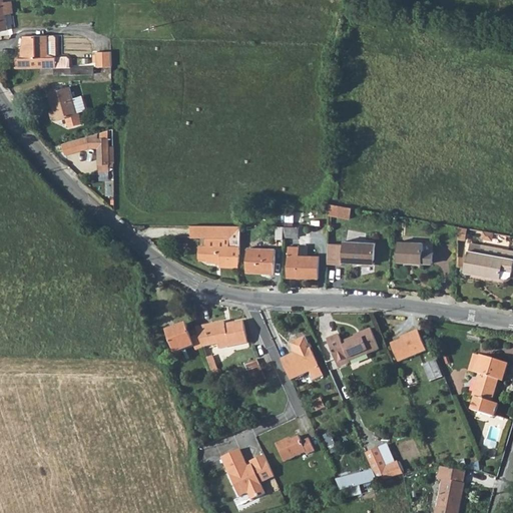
[(3,0),(0,0),(0,30),(8,29),(6,14),(13,13),(12,1),(4,2),(3,0)]
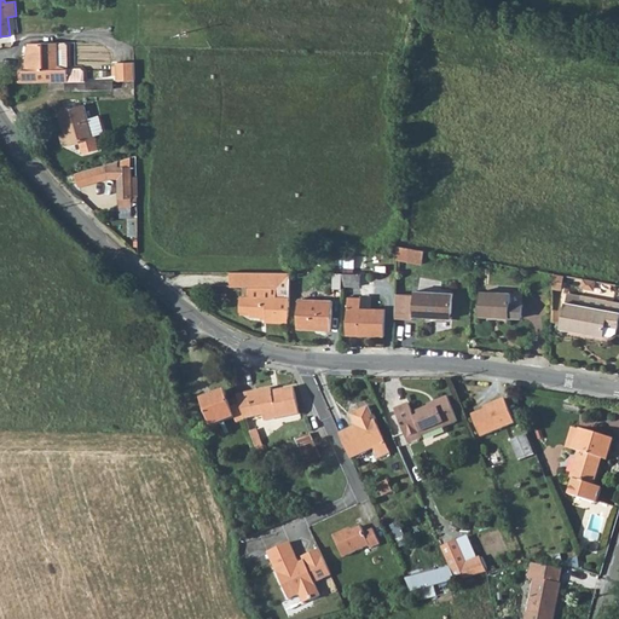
[(58,44),(32,45),(32,53),(28,53),(28,70),(18,70),(19,84),(67,82),(68,82),(68,69),(67,46),(64,44),(58,44)]
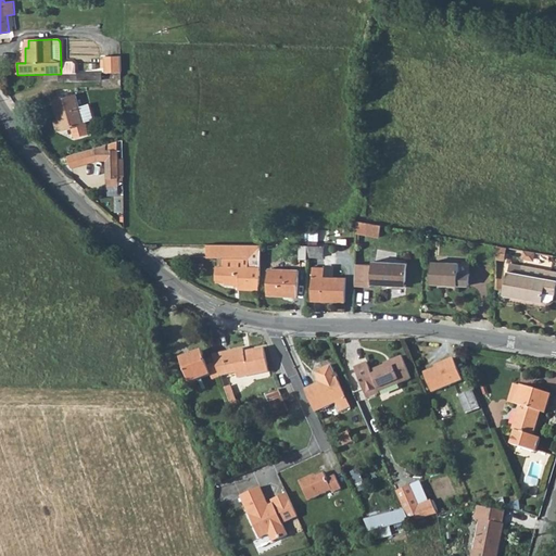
[(122,73),(122,57),(105,57),(105,73),(122,73)]
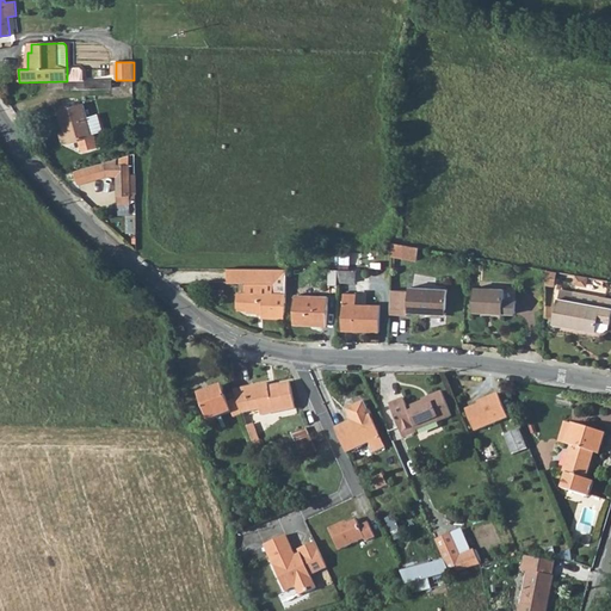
[(84,104),(59,111),(65,131),(60,134),(62,143),(68,141),(68,142),(79,140),(82,150),(99,147),(96,135),(92,136),(84,104)]
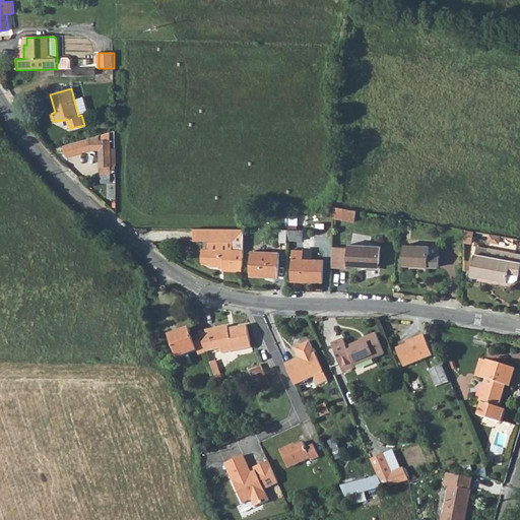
[(111,165),(115,165),(115,147),(111,147),(111,140),(100,140),(100,137),(90,137),(62,145),(66,157),(90,149),(101,149),(101,174),(111,174),(111,165)]
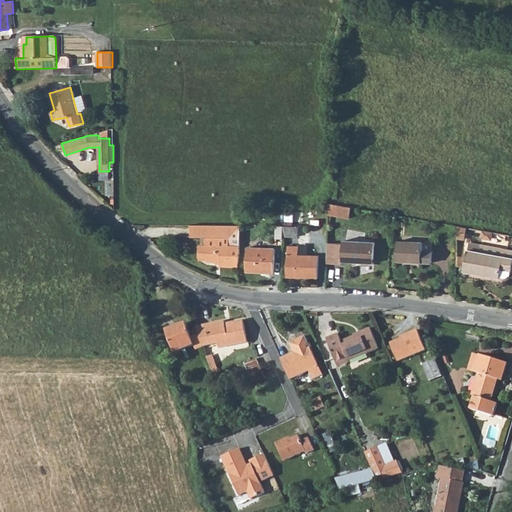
[(350,214),(351,207),(330,203),(330,211),(350,214)]
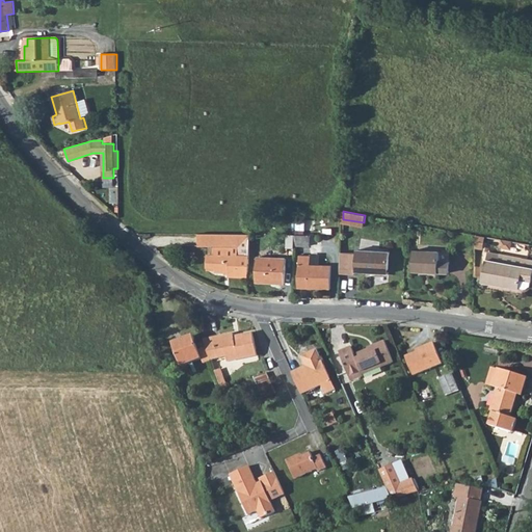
[(230,276),(249,276),(249,235),(198,234),(198,246),(212,246),(211,256),(208,256),(208,267),(216,267),(216,271),(230,272),(230,276)]
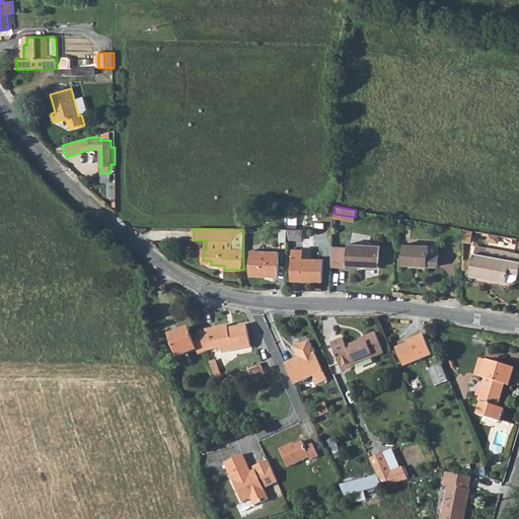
[(278,242),(286,242),(286,239),(287,229),(278,229),(278,242)]
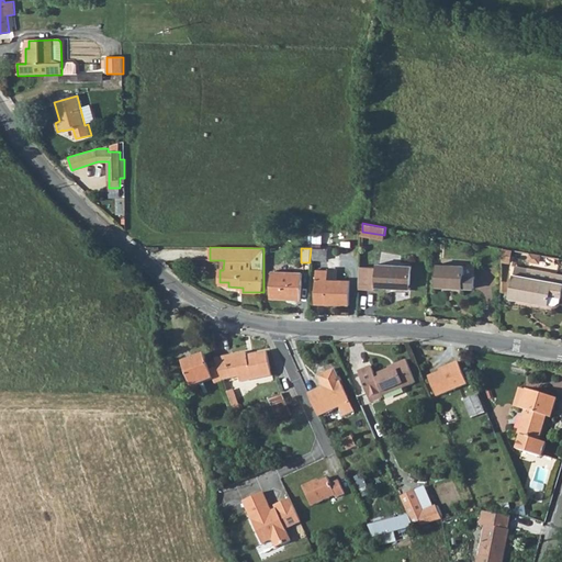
[(326,259),(327,249),(311,248),(310,259),(326,259)]
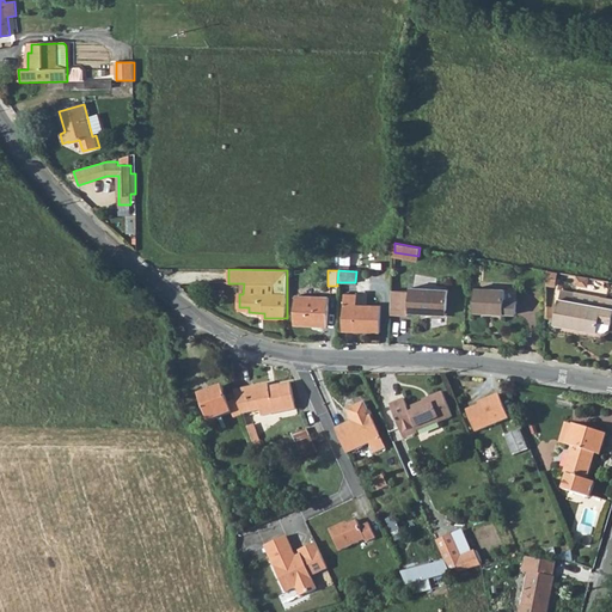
[(448,289),(411,288),(411,293),(392,292),(391,314),(409,317),(410,311),(447,313),(448,289)]
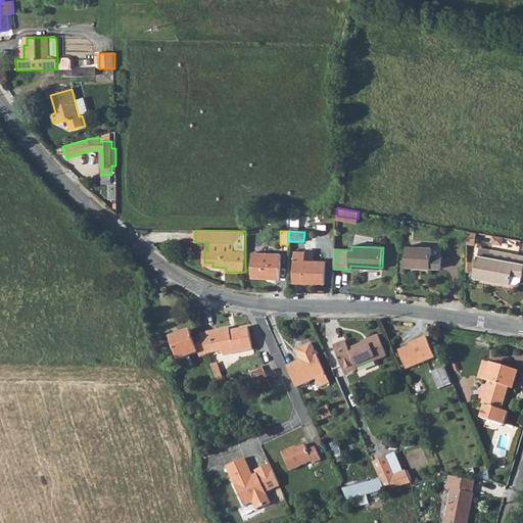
[(442,248),(408,246),(407,267),(442,268),(442,248)]
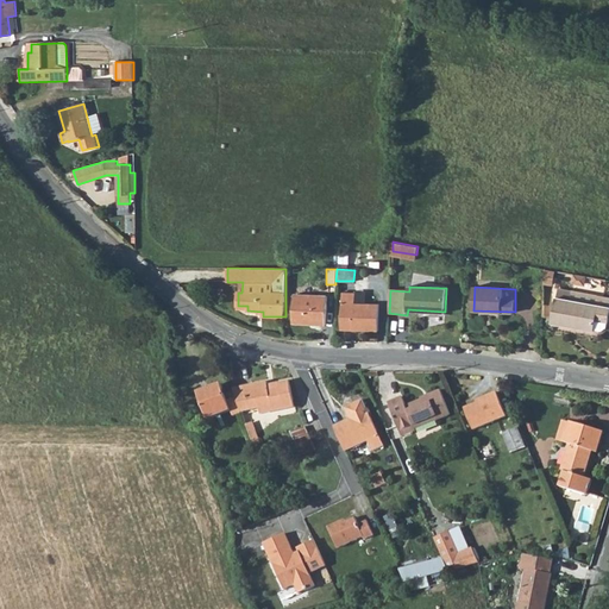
[(554,305),(544,303),(544,316),(552,316),(551,322),(607,333),(608,318),(608,307),(598,306),(600,299),(557,290),(554,305)]
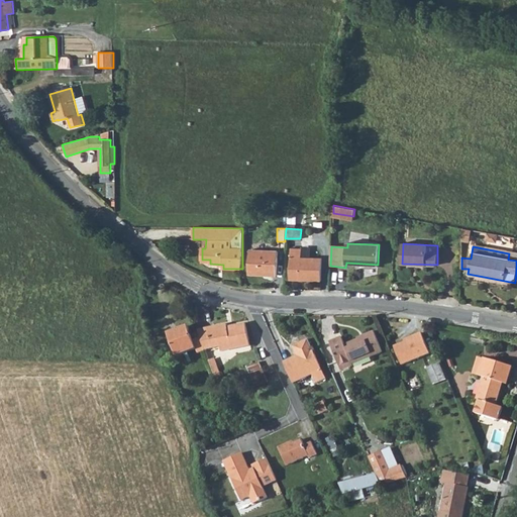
[(301,248),(291,248),(290,280),(321,281),(322,257),(301,257),(301,248)]
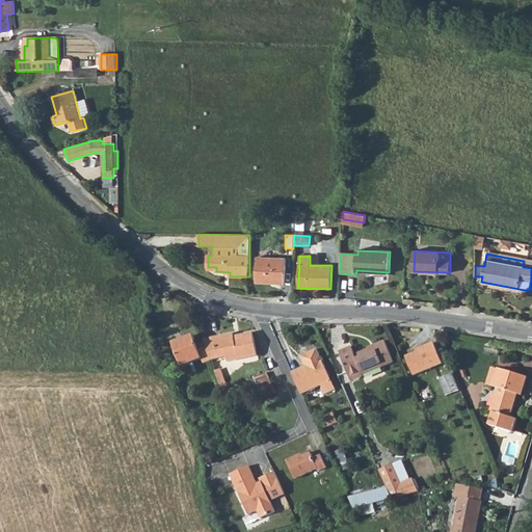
[(286,258),(257,258),(256,282),(286,283),(286,258)]
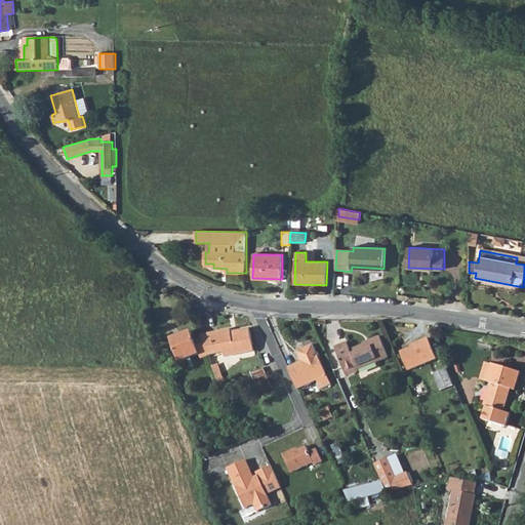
[(187,326),(167,332),(174,356),(195,350),(187,326)]
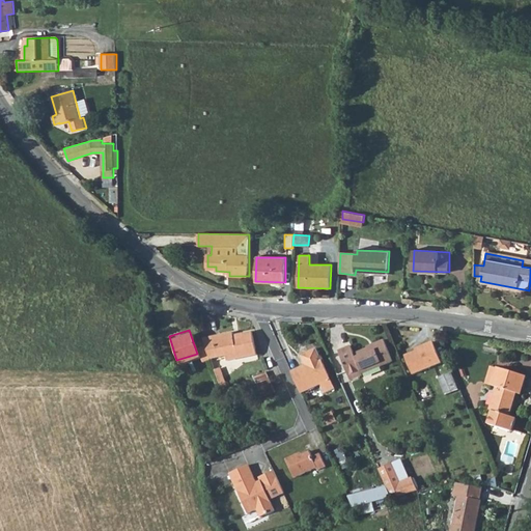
[(232,331),(203,338),(211,358),(227,354),(228,359),(257,351),(251,330),(233,334),(232,331)]
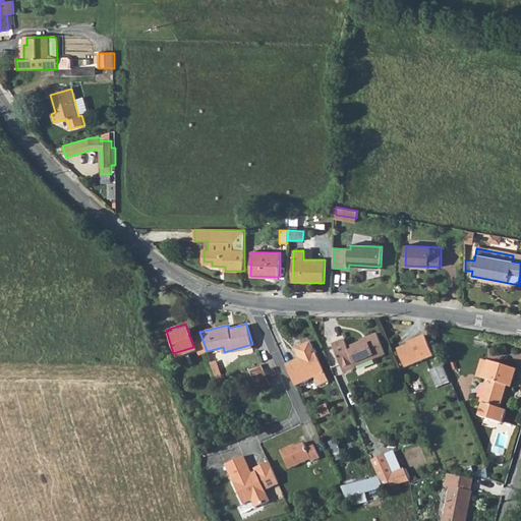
[(346,342),(334,346),(344,373),(385,357),(375,336),(364,341),(365,343),(349,350),(346,342)]
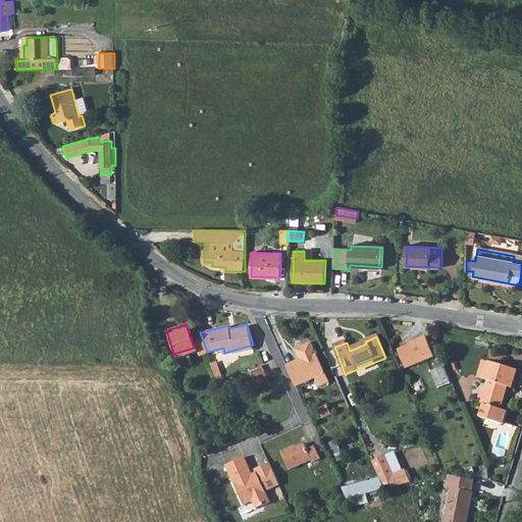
[(419,343),(400,351),(407,368),(433,357),(425,337),(418,340),(419,343)]
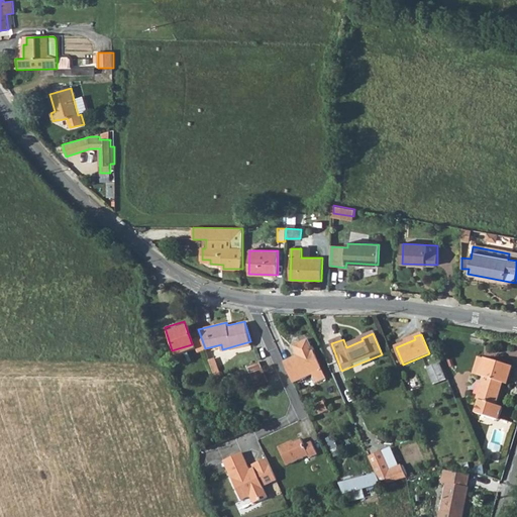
[(297,355),(284,360),(293,383),(311,376),(315,384),(325,379),(306,339),(292,346),(297,355)]
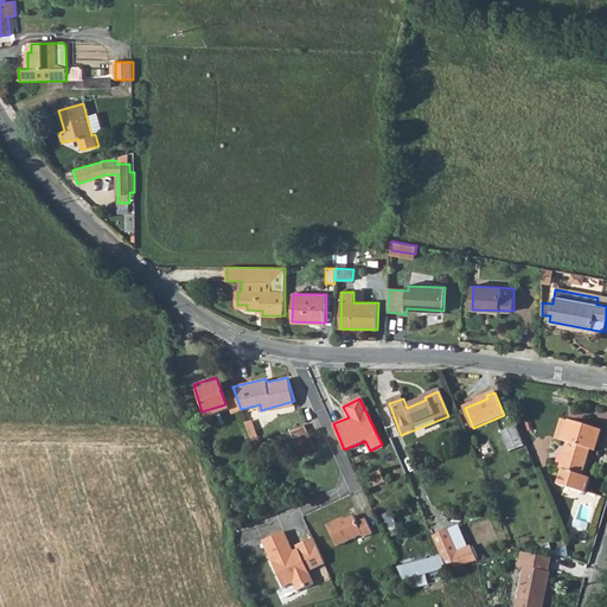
[(553,440),(561,442),(567,422),(557,420),(553,440)]
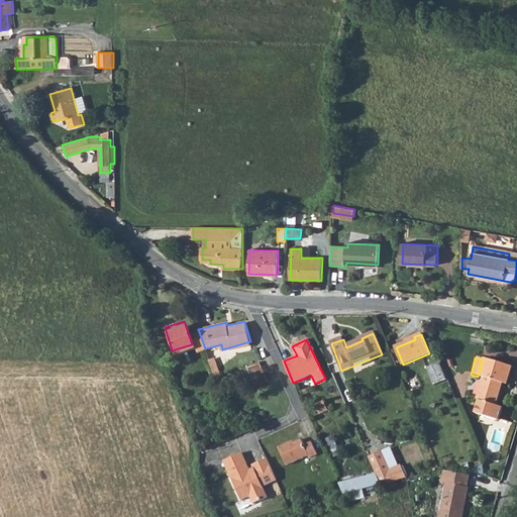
[(511,366),(483,357),(483,359),(478,377),(482,379),(476,401),(479,401),(475,416),(497,421),(501,408),(495,405),(501,384),(506,385),(511,366)]
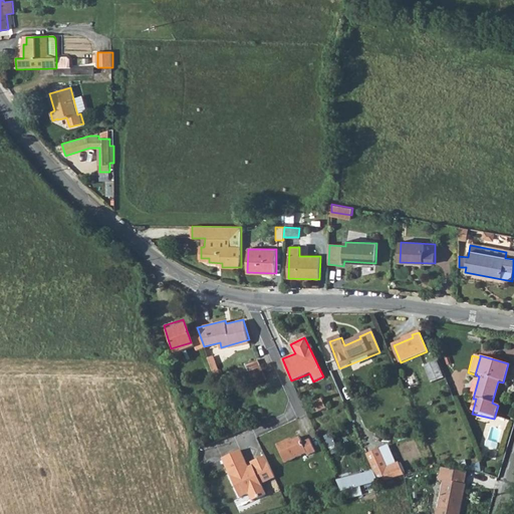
[(245,362),(254,383),(269,377),(260,356),(245,362)]
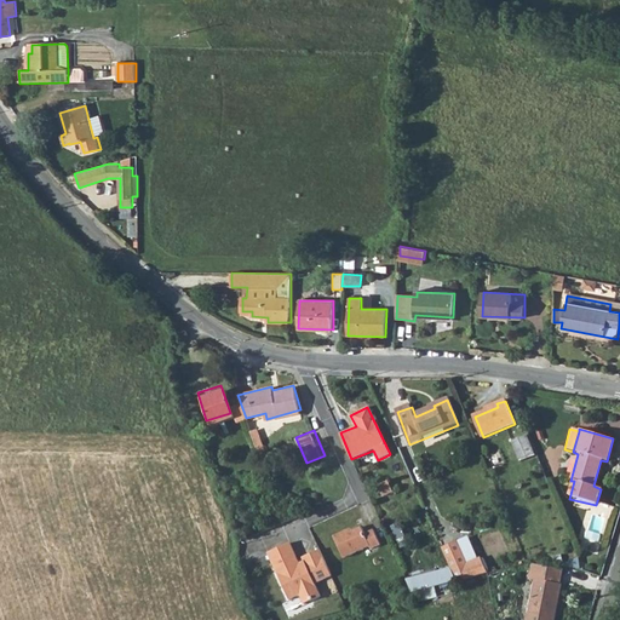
[(529,435),(514,440),(521,458),(535,453),(529,435)]
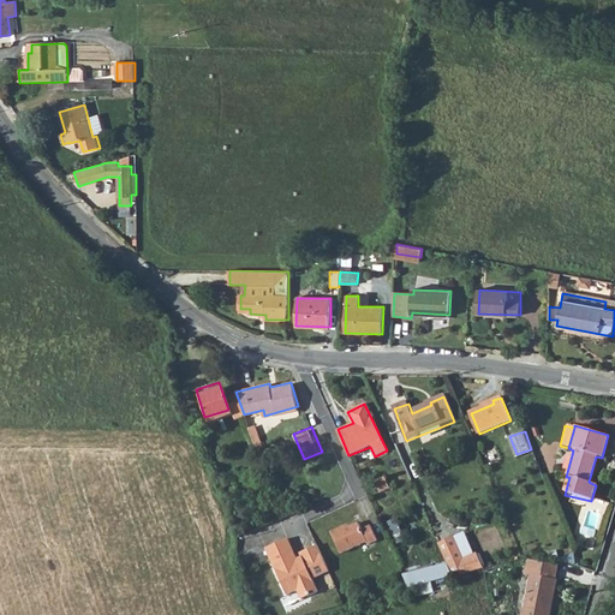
[(376,479),(381,490),(392,485),(388,475),(376,479)]
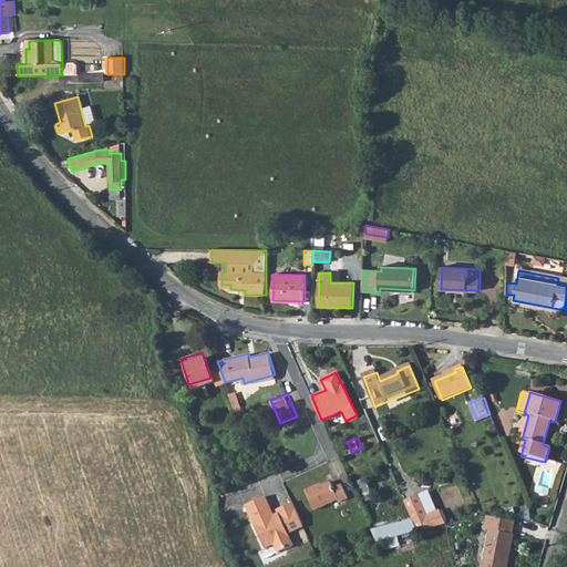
[(316,481),(303,487),(312,507),(337,496),(338,498),(347,495),(340,481),(331,485),(329,478),(321,482),(317,484),(316,481)]
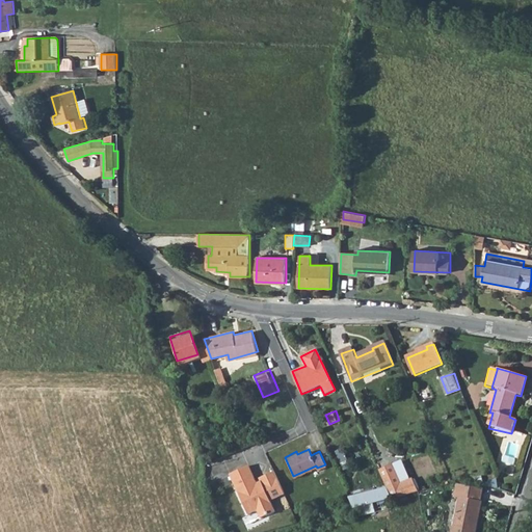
[(284,493),(273,470),(259,477),(260,480),(262,483),(259,484),(256,482),(247,464),(229,473),(247,513),(256,509),(260,516),(274,510),(269,499),(284,493)]
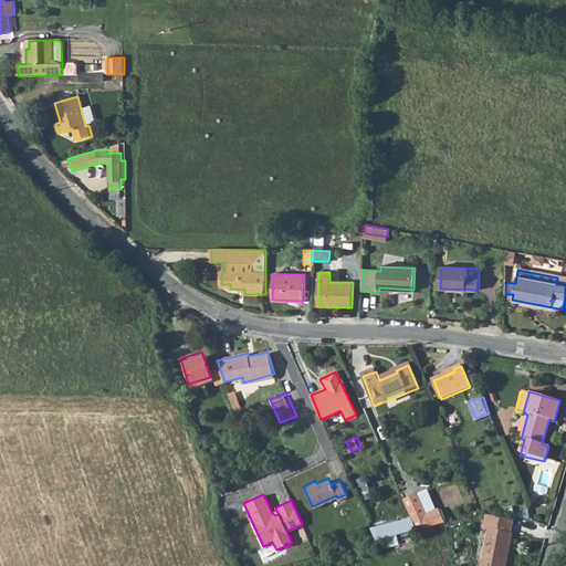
[(417,494),(401,501),(409,517),(415,527),(432,526),(444,523),(438,509),(426,514),(417,494)]
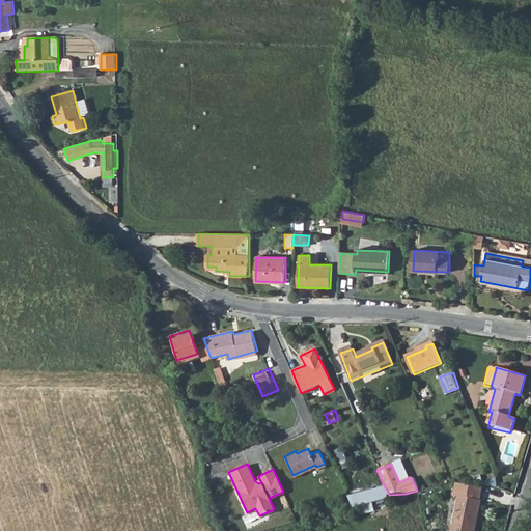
[(480,497),(484,485),(468,480),(462,478),(457,492),(462,494),(451,530),(453,530),(472,530),(483,499),(480,497)]
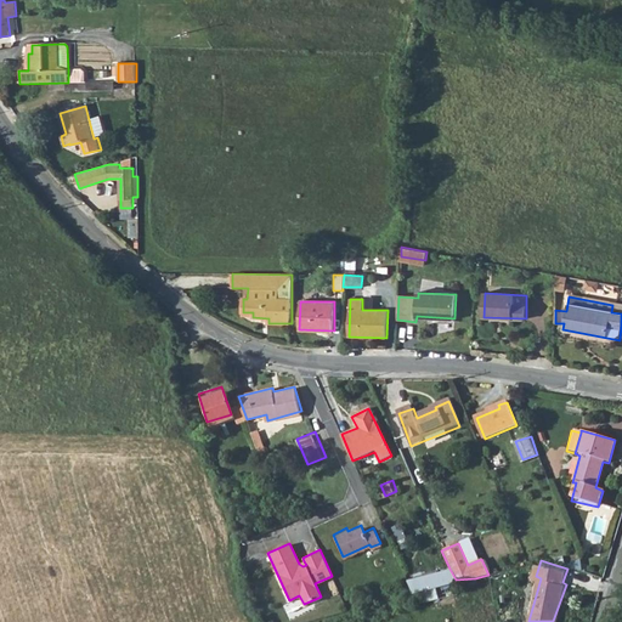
[(450,569),(424,575),(427,586),(456,580),(450,569)]
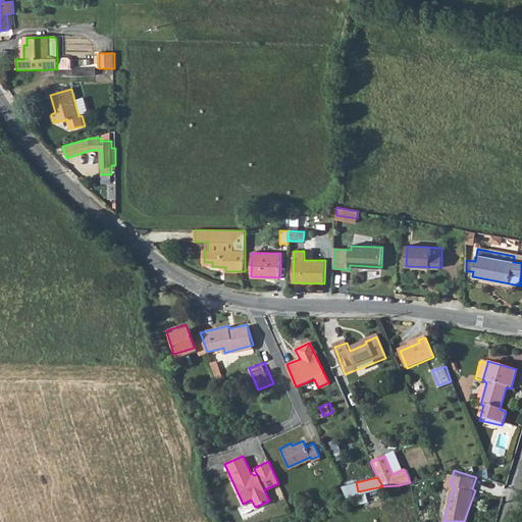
[(356,482),(341,485),(345,496),(358,491),(356,482)]
